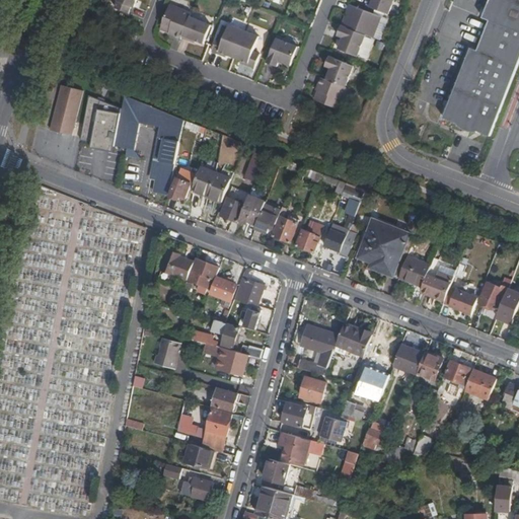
[(136,8),(139,0),(117,0),(117,1),(120,2),(117,10),(131,15),(135,7),(136,8)]
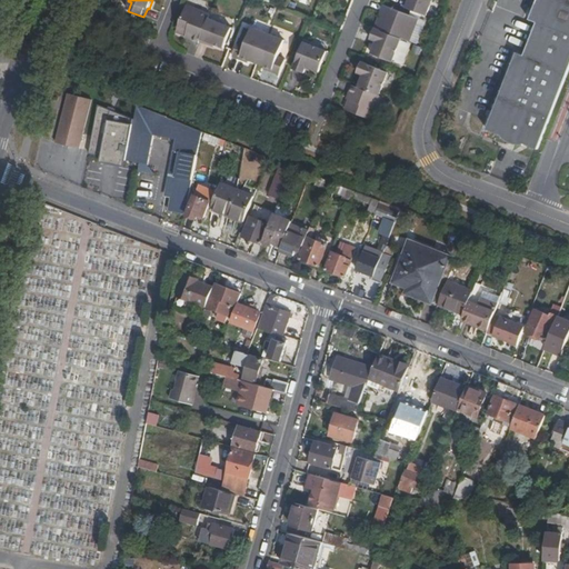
[(215,6),(199,0),(190,0),(188,6),(178,30),(187,35),(186,37),(200,41),(201,40),(209,18),(215,6)]
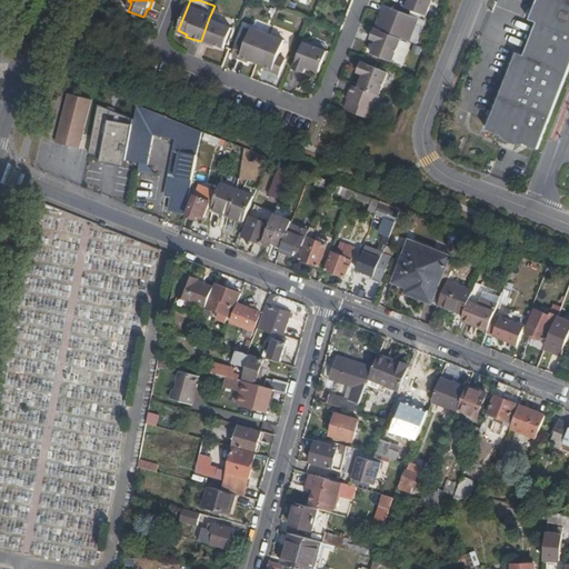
[(531,146),(540,149),(568,75),(568,0),(540,0),(532,21),(520,52),(528,56),(515,89),(507,86),(490,130),(505,136),(507,140),(511,143),(519,146),(526,143),(531,146)]
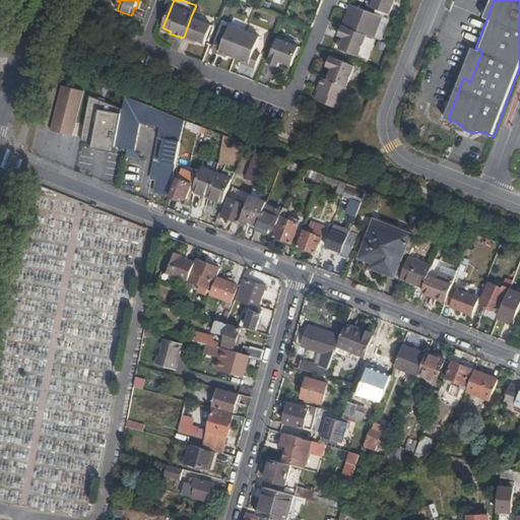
[(349,12),(343,25),(346,26),(369,36),(376,38),(383,18),(348,4),(346,11),(349,12)]
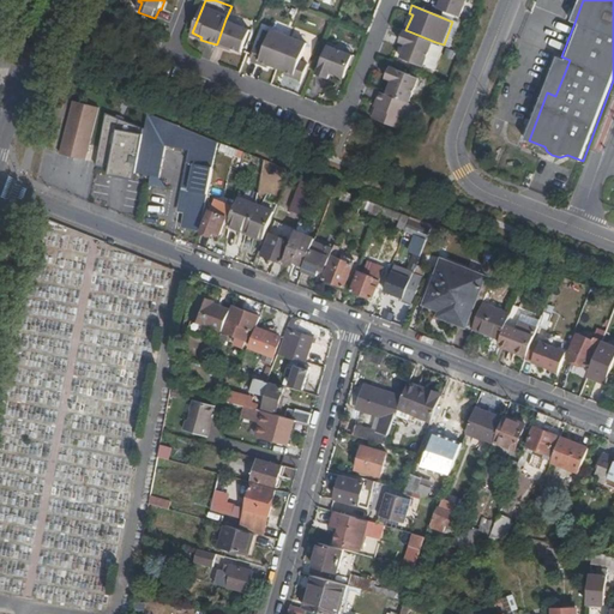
[(251,30),(226,19),(217,43),(242,53),(251,30)]
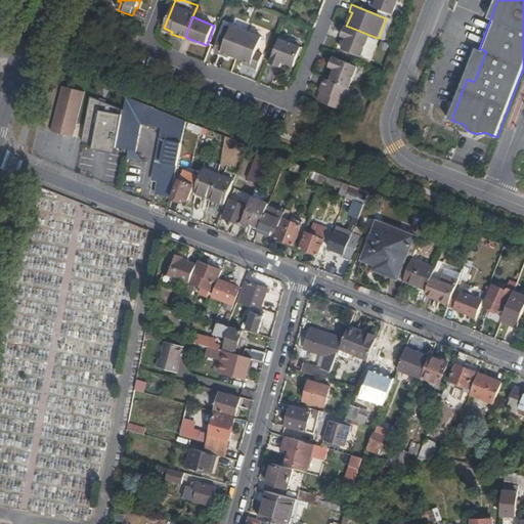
[(221,37),(215,52),(230,58),(230,56),(238,58),(249,31),(233,25),(227,39),(221,37)]
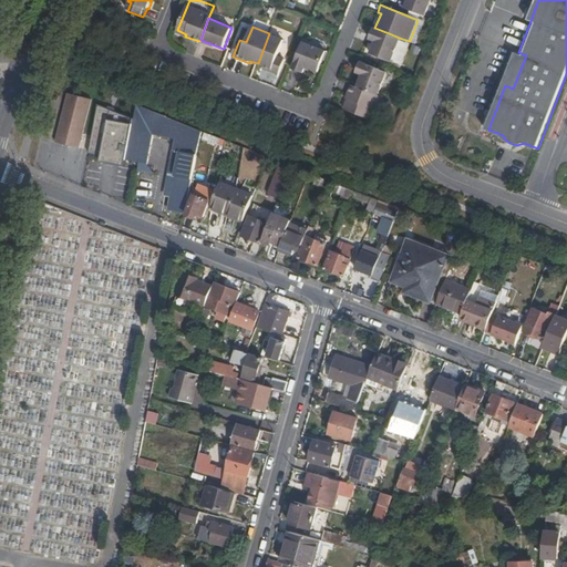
[(392,62),(402,39),(378,29),(373,41),(378,43),(373,54),(392,62)]
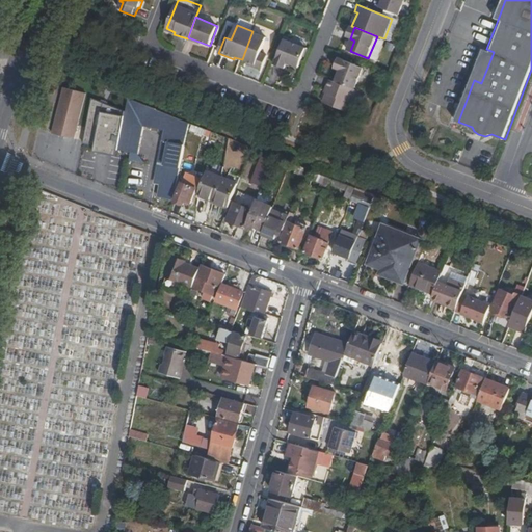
[(267,37),(253,31),(242,59),(248,62),(247,64),(263,72),(268,55),(261,52),(267,37)]
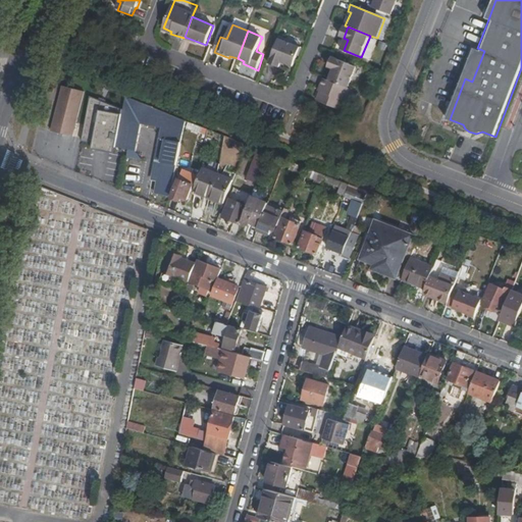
[(291,74),(295,64),(298,57),(298,56),(277,48),(267,72),(277,76),(279,70),(291,74)]
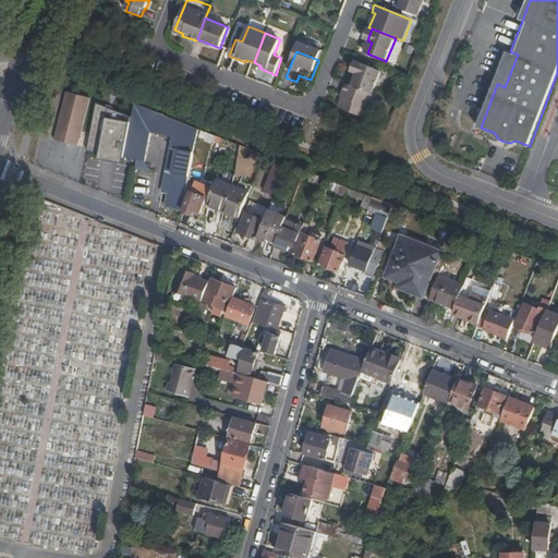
[(354,73),(351,85),(372,93),(379,71),(358,62),(353,73),(354,73)]
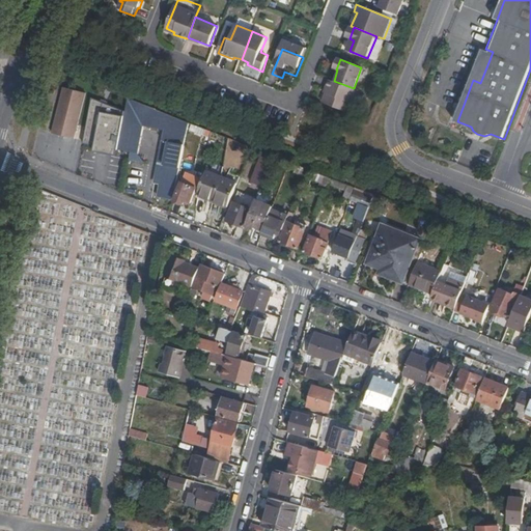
[(348,112),(358,90),(354,88),(334,81),(333,80),(331,86),(332,87),(326,102),(348,112)]
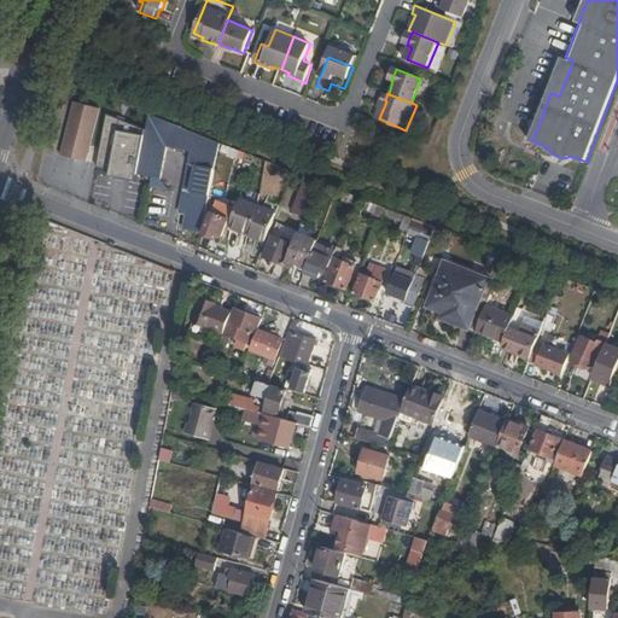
[(62,158),(87,164),(100,112),(75,105),(62,158)]
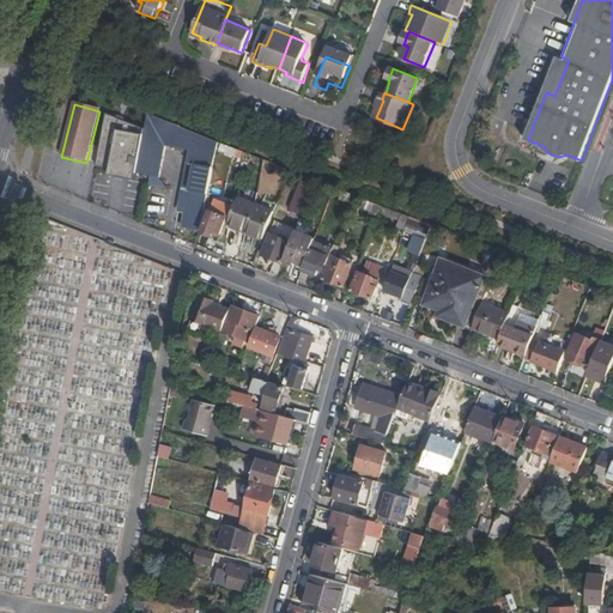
[(137,174),(145,128),(125,120),(107,113),(97,167),(110,169),(109,176),(135,181),(137,174)]
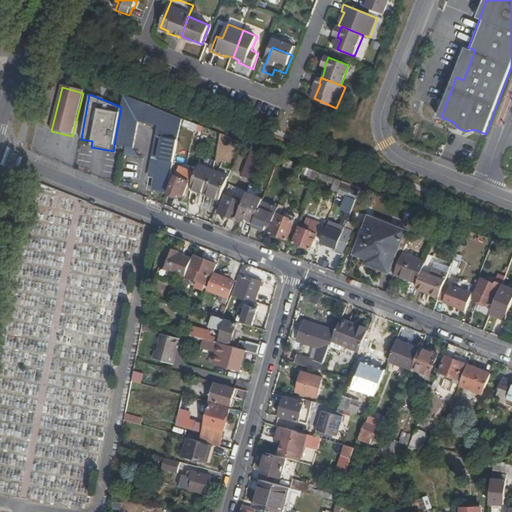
[(167,193),(182,118),(123,95),(121,107),(114,145),(133,148),(138,122),(158,126),(149,176),(154,177),(152,190),(167,193)]
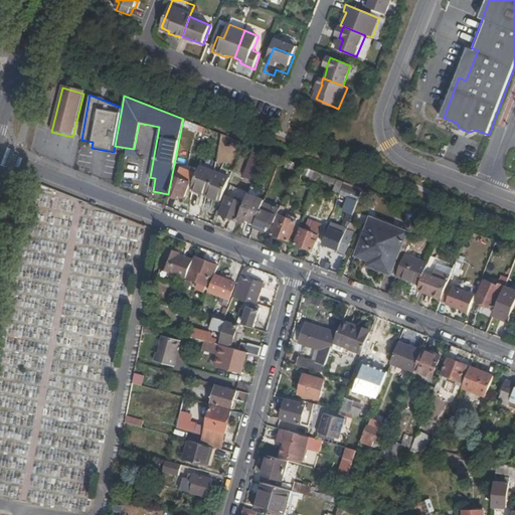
[(265,151),(259,149),(258,154),(252,152),(242,178),(252,182),(265,151)]
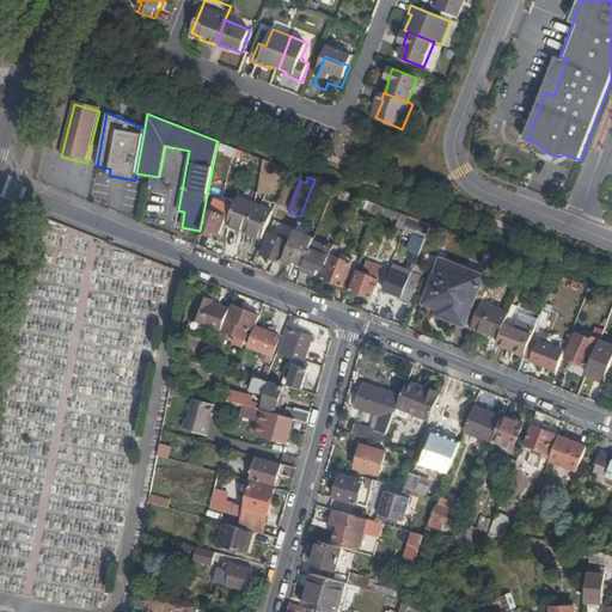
[(262,239),(271,213),(237,199),(228,216),(227,226),(244,228),(244,231),(262,239)]
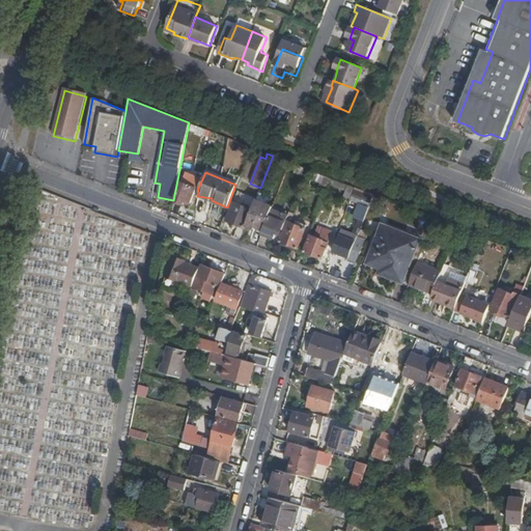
[(343,191),(346,185),(330,178),(328,185),(343,191)]
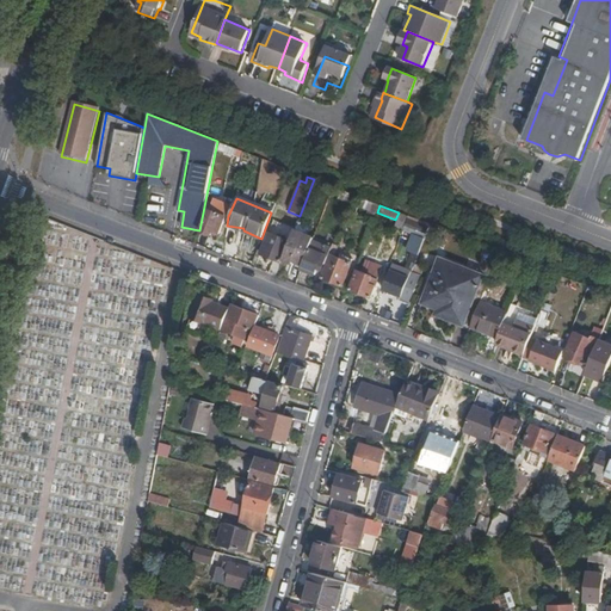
[(224,217),(209,210),(201,230),(210,235),(213,232),(217,234),(224,217)]
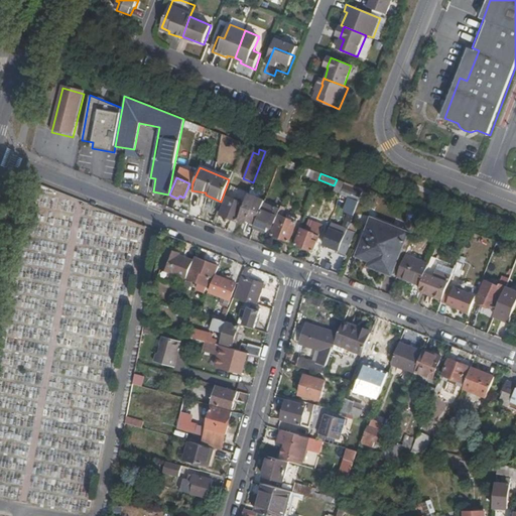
[(30,194),(33,182),(23,178),(20,190),(30,194)]
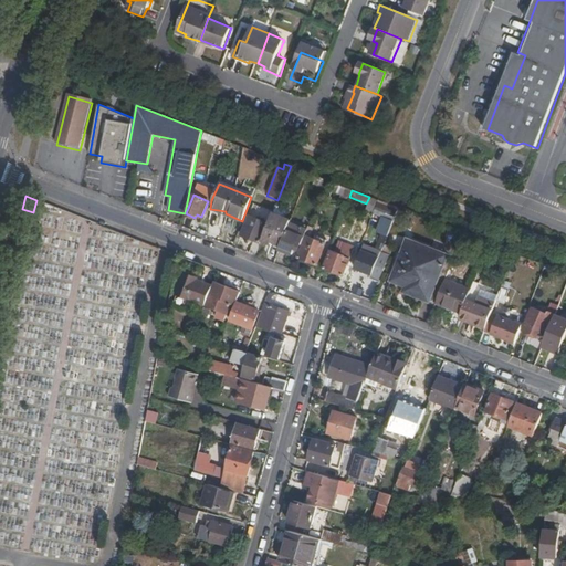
[(374,212),(378,201),(369,197),(366,203),(365,208),(374,212)]
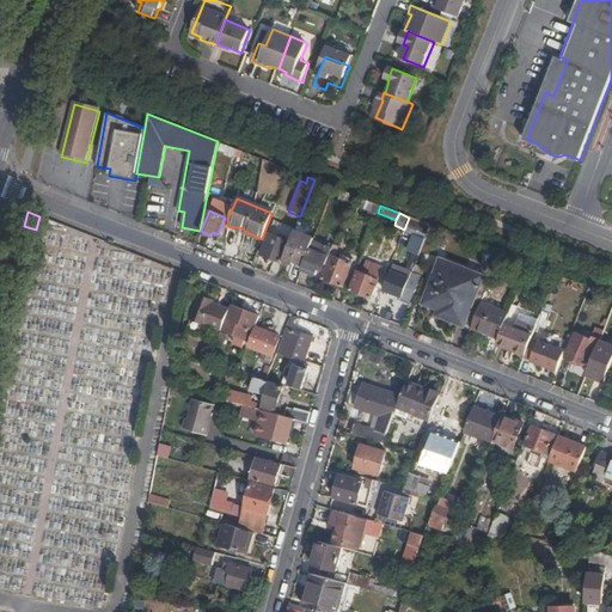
[(424,237),(429,225),(409,218),(404,230),(424,237)]
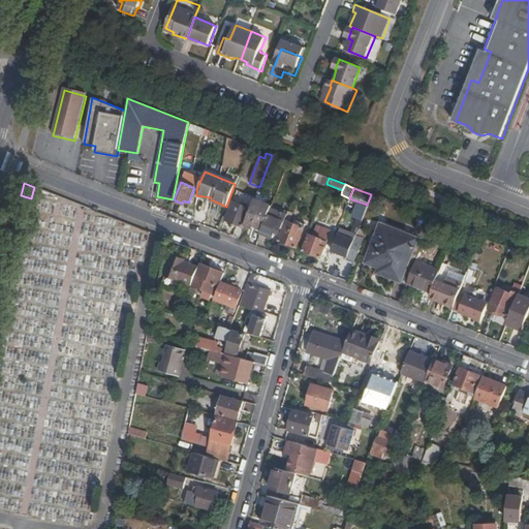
[(270,205),(254,199),(250,210),(244,225),(252,229),(253,226),(260,229),(270,205)]
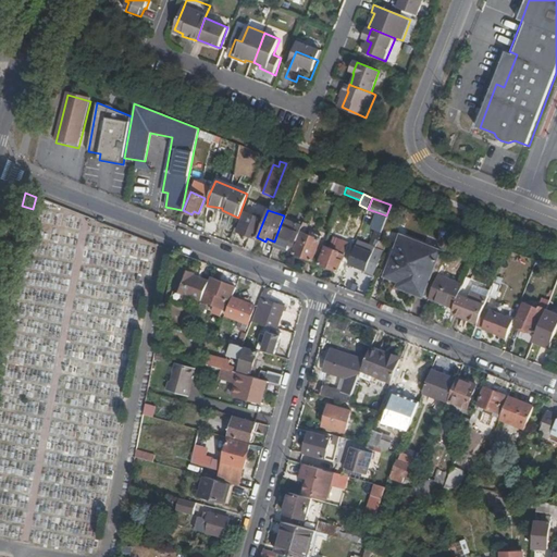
[(376,212),(370,227),(383,233),(388,217),(376,212)]
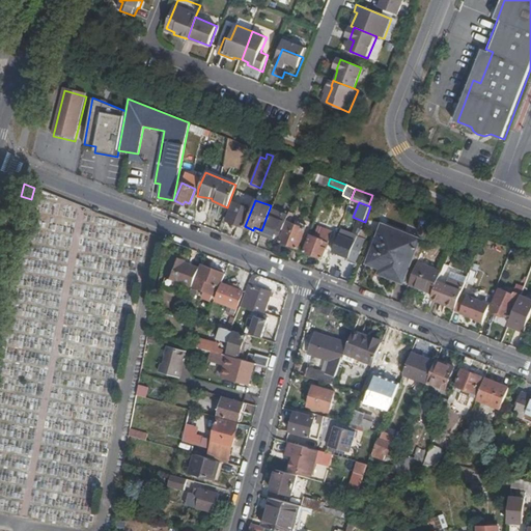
[(244,226),(250,211),(232,203),(225,221),(238,226),(232,238),(239,241),(244,226)]
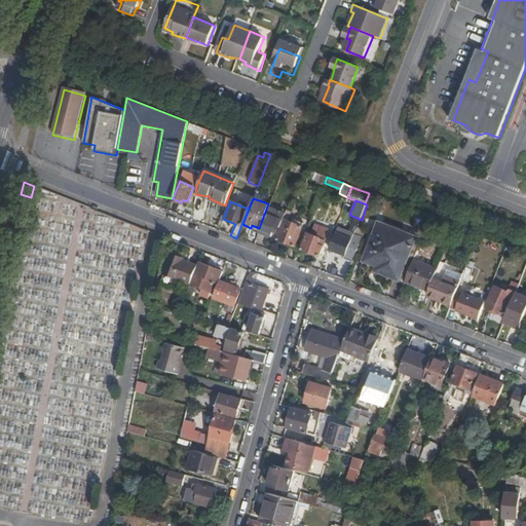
[(286,211),(288,207),(283,204),(280,210),(269,204),(258,232),(270,237),(272,231),(276,233),(283,220),(286,211)]
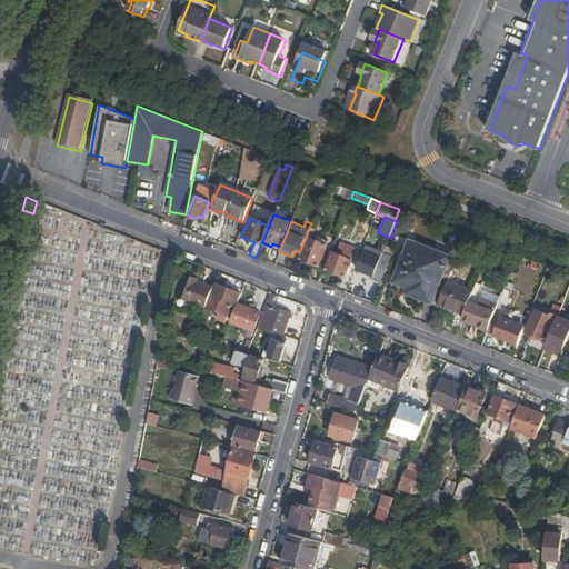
[(313,230),(309,228),(306,238),(308,239),(299,260),(318,267),(328,242),(317,238),(315,241),(310,239),(313,230)]
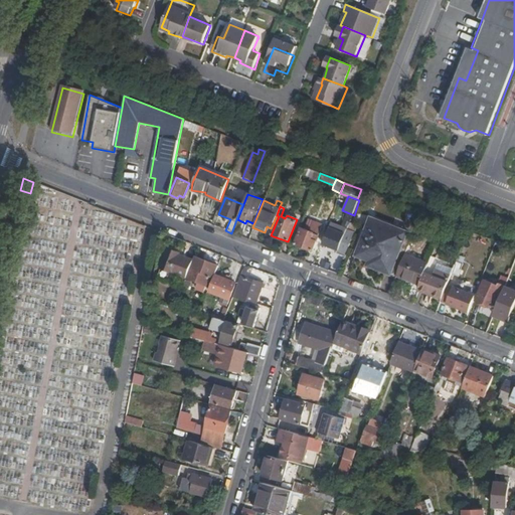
[(404,254),(412,236),(371,220),(358,254),(378,264),(376,268),(396,276),(404,254)]
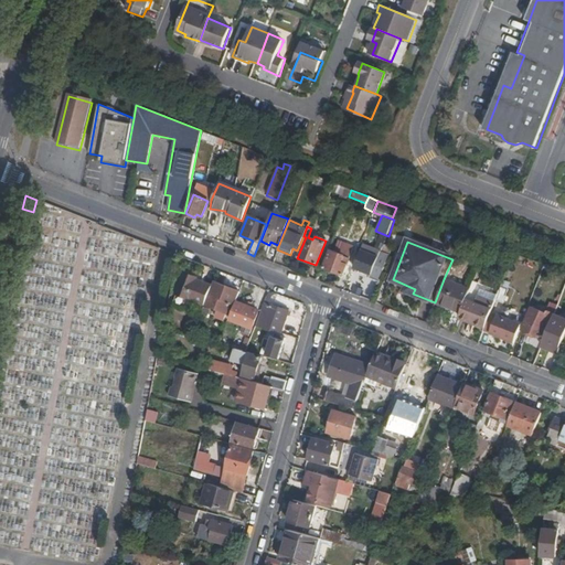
[(351,253),(334,247),(332,253),(329,252),(322,268),(342,276),(351,253)]
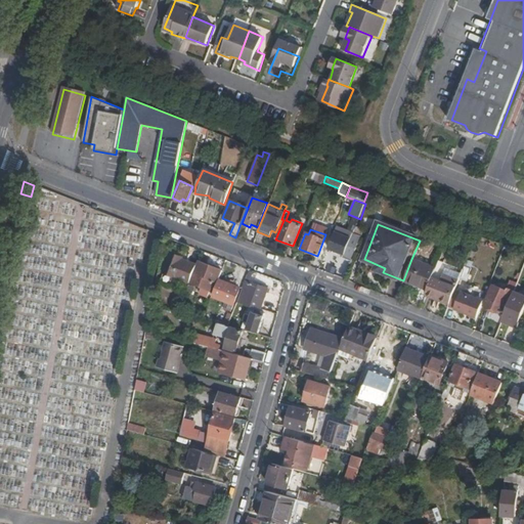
[(350,262),(357,242),(349,238),(334,232),(328,249),(343,254),(341,258),(350,262)]
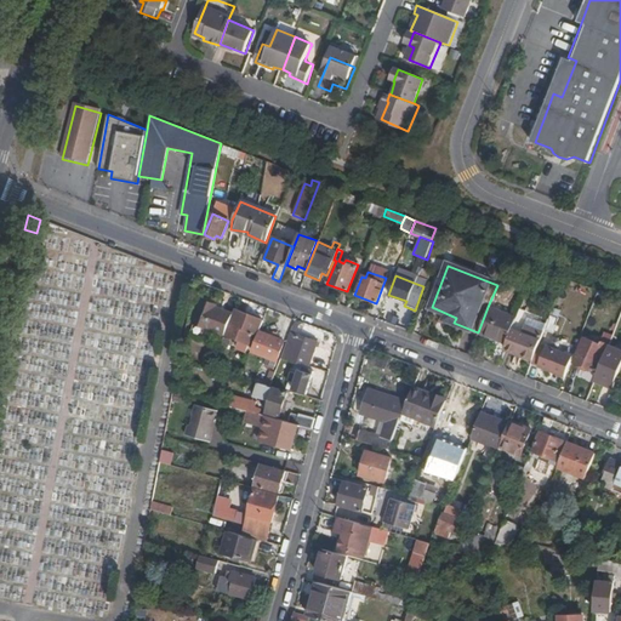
[(553,288),(545,284),(541,292),(551,296),(553,288)]
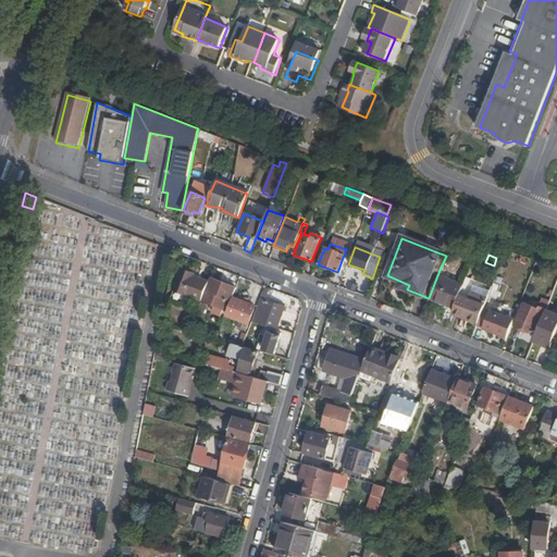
[(173,291),(200,301),(201,300),(209,282),(194,275),(195,274),(181,269),(173,291)]
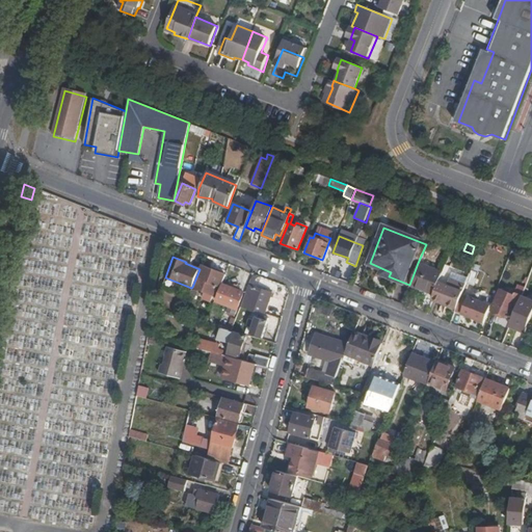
[(391,272),(370,263),(368,268),(389,276),(391,272)]
